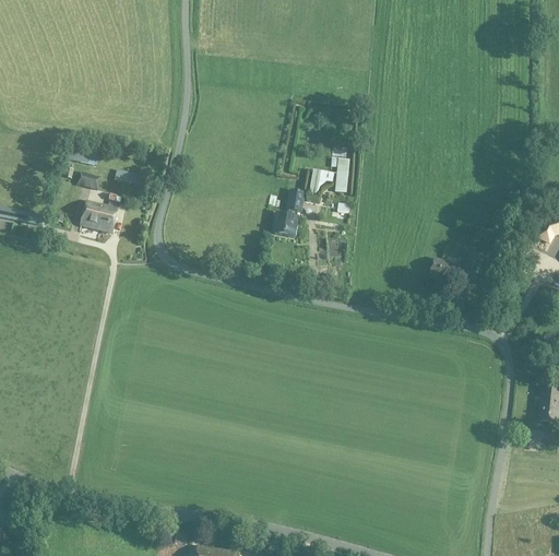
[(346,191),(349,158),(337,157),(334,190),(346,191)]
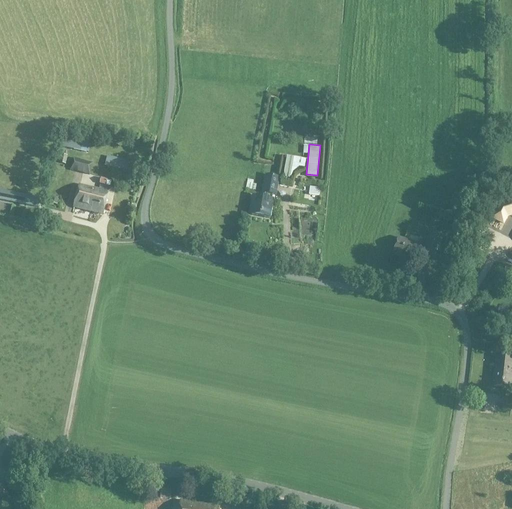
[(65,161),(67,153),(60,151),(58,160),(65,161)]
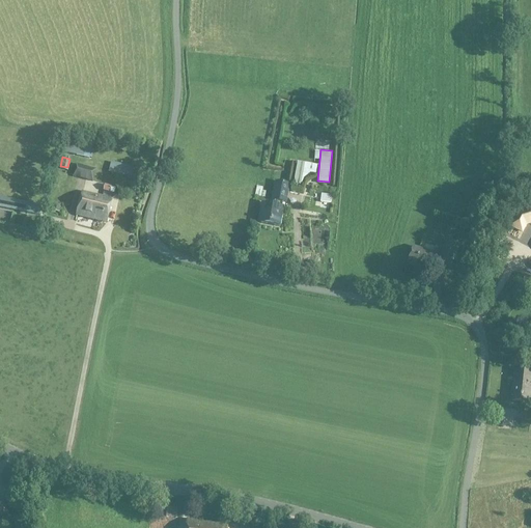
[(315,171),(317,163),(297,159),(294,182),(301,183),(301,182),(303,177),(304,176),(310,171),(315,171)]
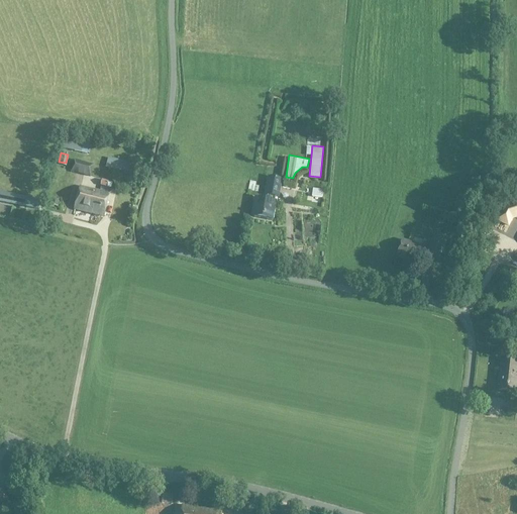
[(106,166),(127,170),(129,161),(108,156),(106,166)]
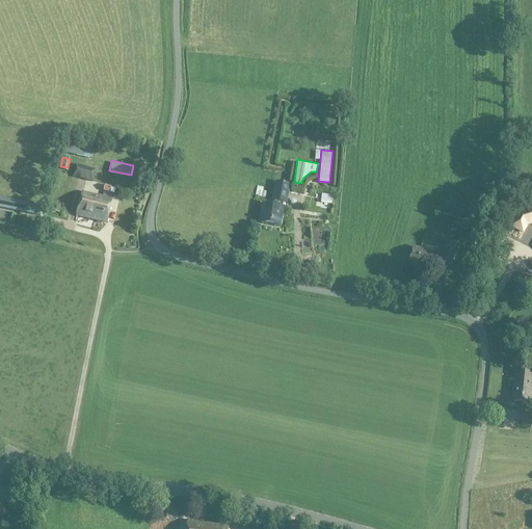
[(73,175),(92,179),(97,166),(77,161),(73,175)]
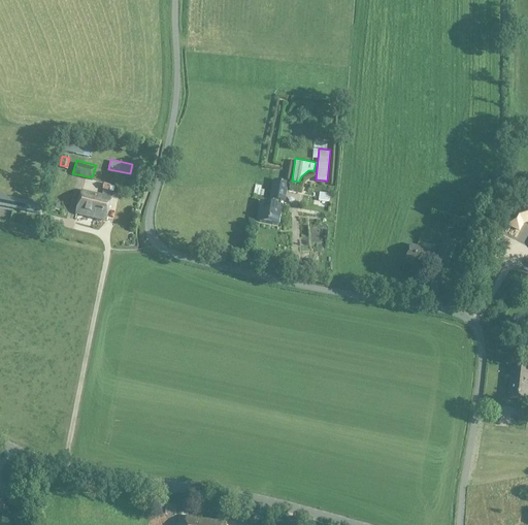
[(273,198),(272,202),(260,200),(257,219),(277,222),(281,204),(279,204),(281,199),(285,200),(288,181),(273,177),(269,197),(273,198)]
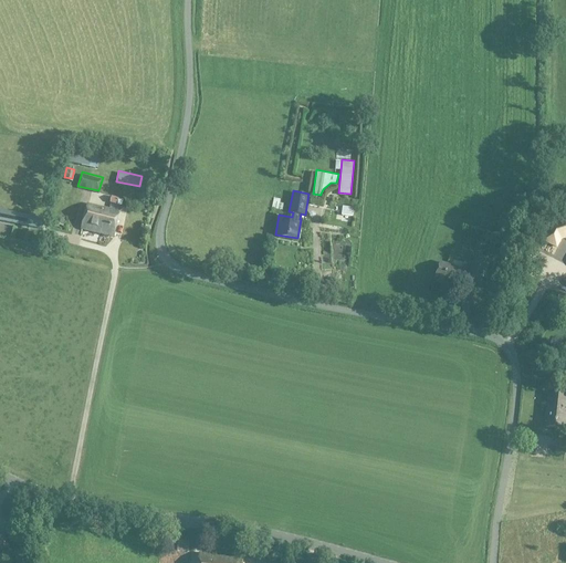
[(119,210),(87,202),(82,227),(114,235),(119,210)]
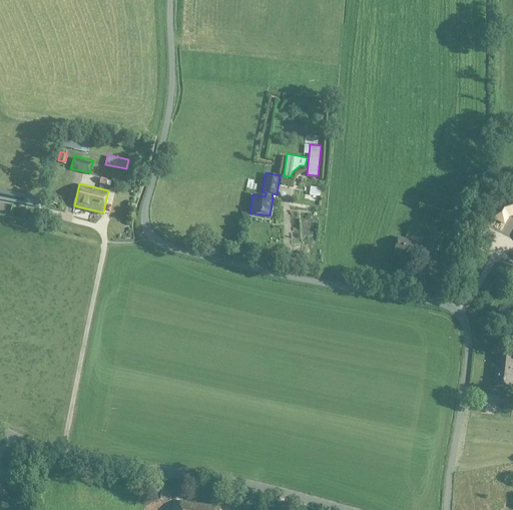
[(320,194),(321,186),(310,184),(309,192),(320,194)]
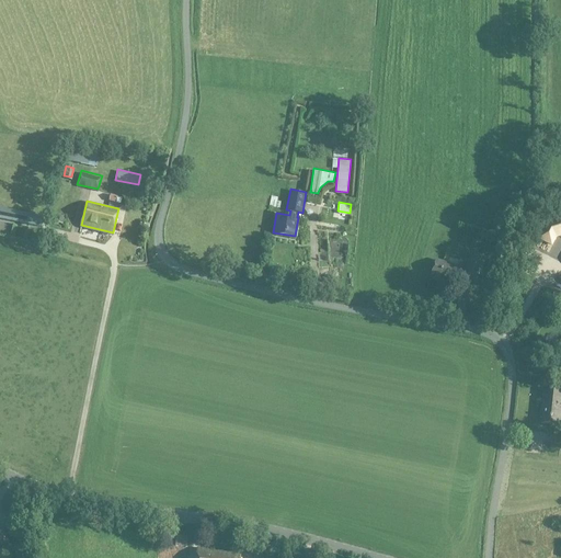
[(0,216),(42,225),(44,214),(0,205),(0,216)]
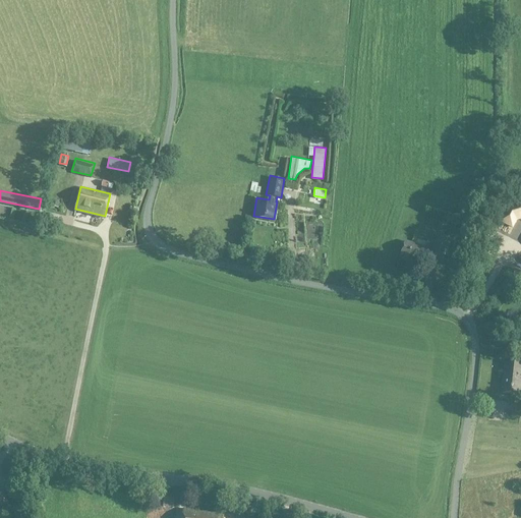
[(512,224),(515,217),(520,215),(520,203),(507,207),(501,219),(512,224)]
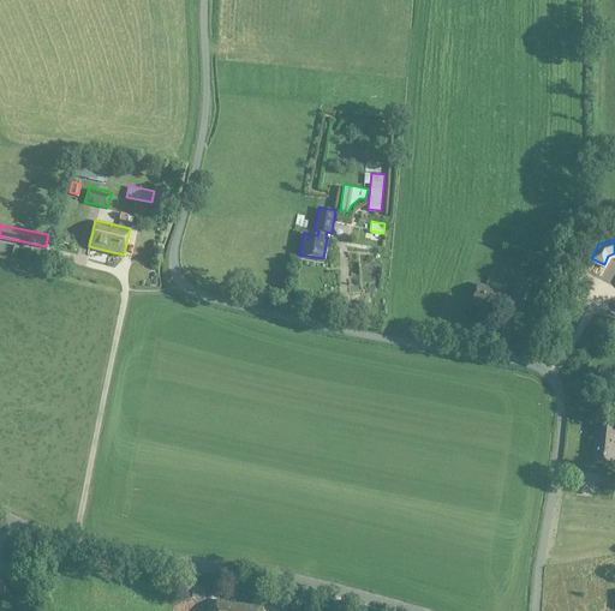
[(592,460),(613,462),(614,444),(614,427),(596,426),(592,460)]
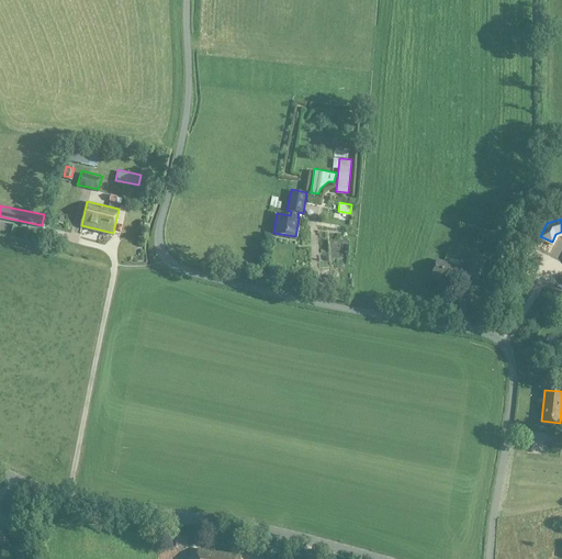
[(239,558),(240,554),(198,547),(195,558),(239,558)]
